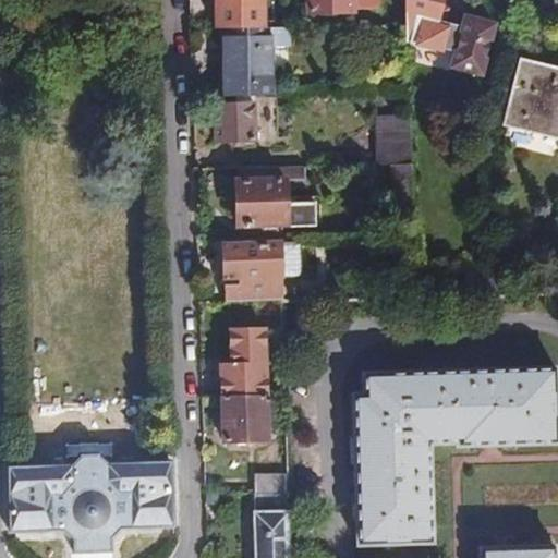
[(216,0),(216,27),(222,27),(263,26),(262,0),(216,0)]
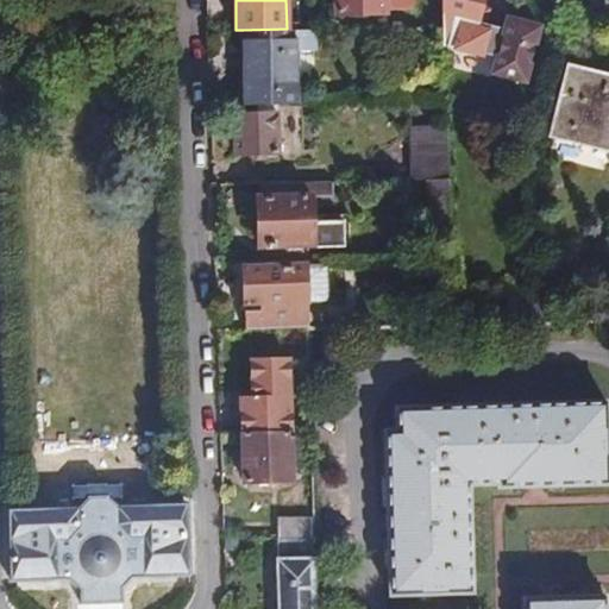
[(333,0),(334,14),(382,12),(382,6),(409,6),(408,0),(333,0)]
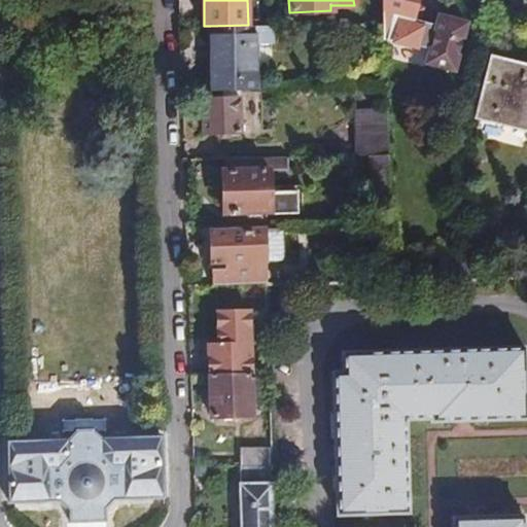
[(381,0),(382,22),(383,34),(385,36),(385,38),(426,49),(424,61),(451,69),(464,21),(436,12),(433,23),(419,20),(411,16),(415,2),(415,0),(381,0)]
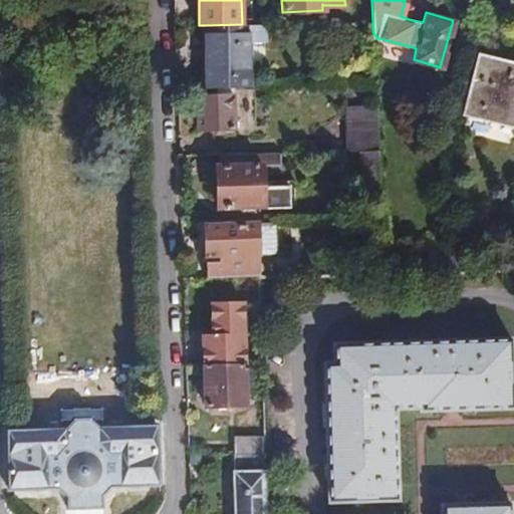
[(413,4),(405,2),(401,16),(409,19),(413,4)]
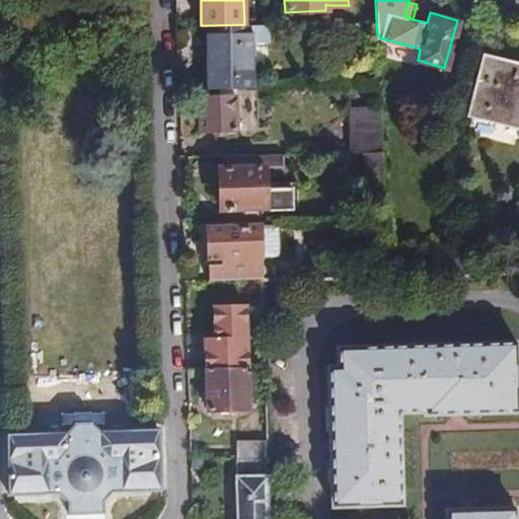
[(244,24),(207,25),(208,78),(253,77),(252,41),(260,41),(260,24),(244,24)]
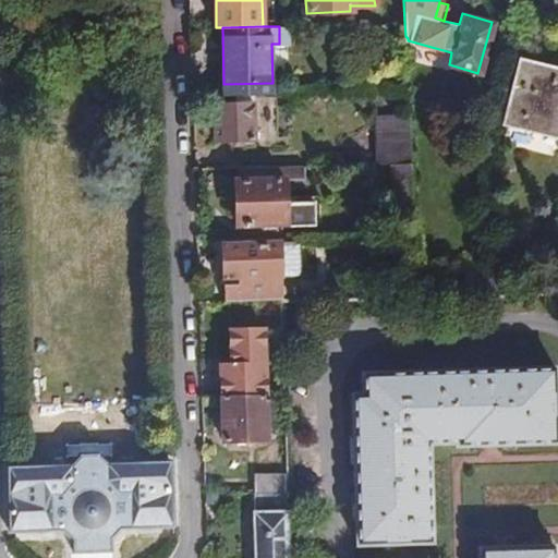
[(557,69),(519,58),(500,125),(557,141),(557,138),(557,69)]
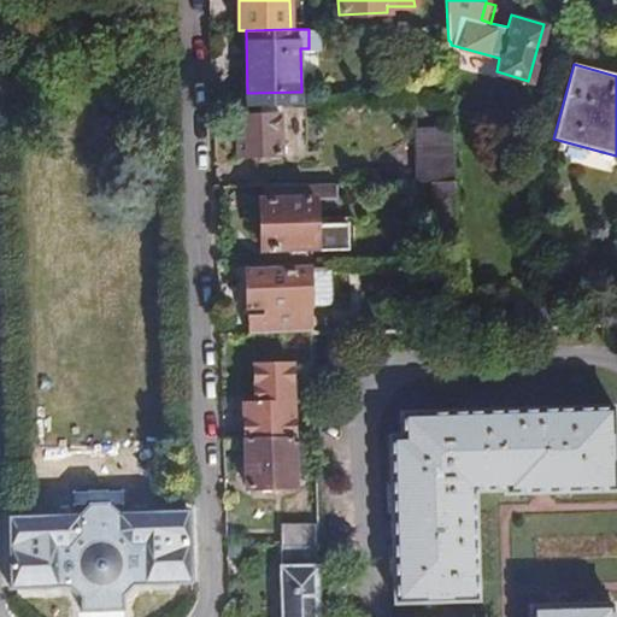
[(315,106),(275,107),(275,116),(236,117),(238,157),(258,157),(259,163),(307,160),(309,125),(315,124),(315,106)]
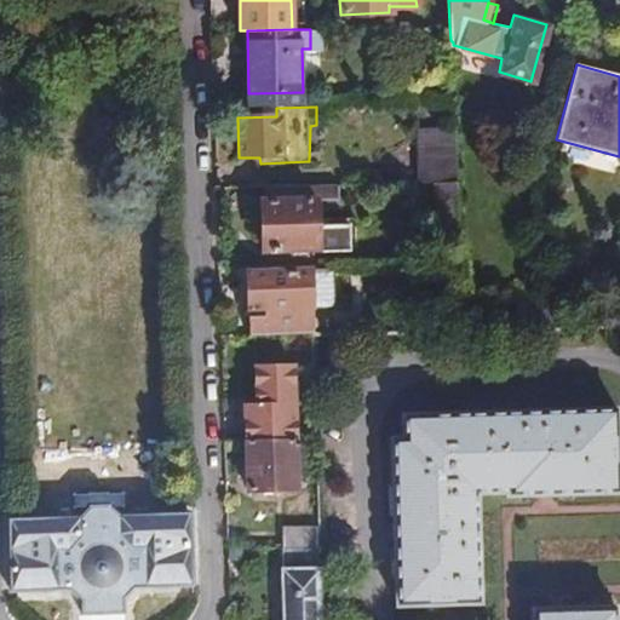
[(420,183),(431,183),(457,182),(454,127),(418,128),(420,183)]
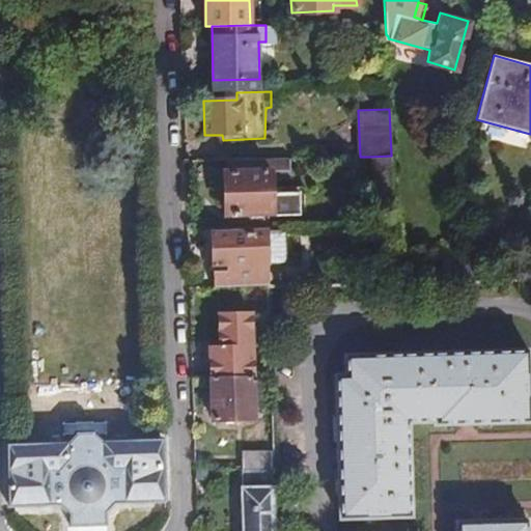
[(371,198),(392,197),(391,156),(369,157),(371,198)]
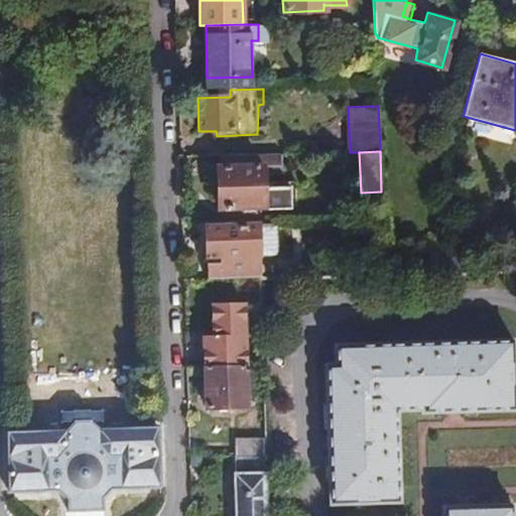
[(279,154),(218,155),(218,167),(216,166),(217,211),(260,211),(260,215),(290,213),(289,191),(264,192),(263,166),(280,165),(279,154)]
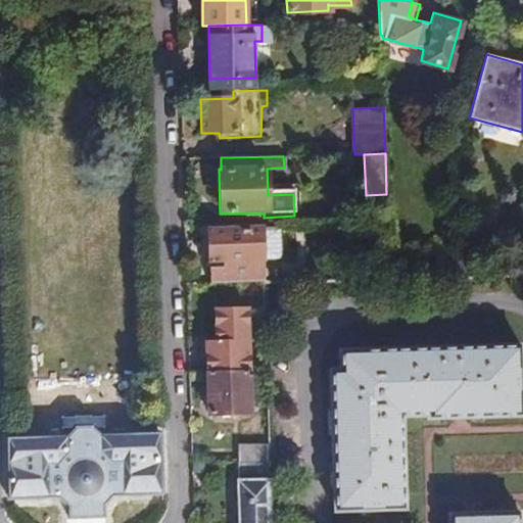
[(207,230),(208,284),(237,282),(264,282),(263,229),(207,230)]
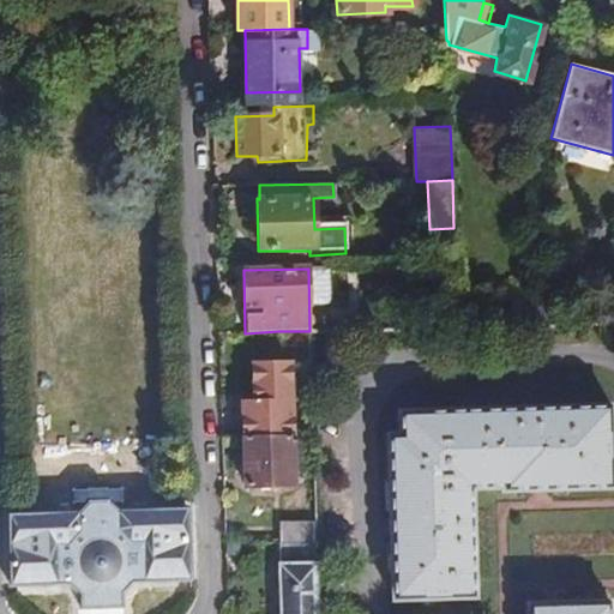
[(309,331),(278,331),(280,362),(287,362),(287,379),(311,378),(309,331)]
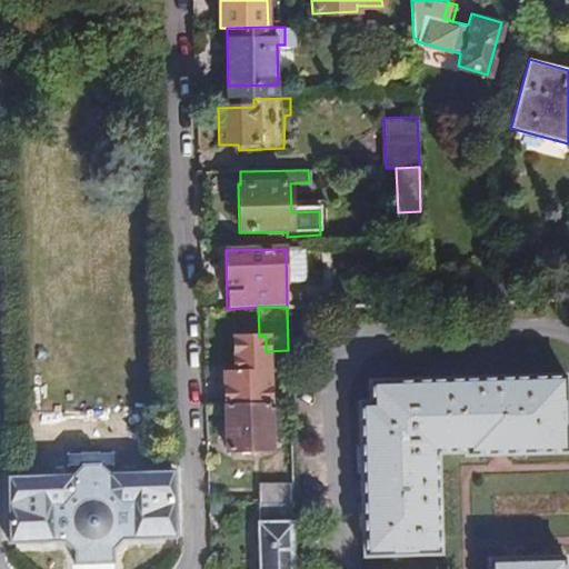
[(223,388),(223,406),(268,403),(266,351),(266,336),(259,336),(232,337),(232,373),(225,373),(219,378),(219,386),(223,388)]
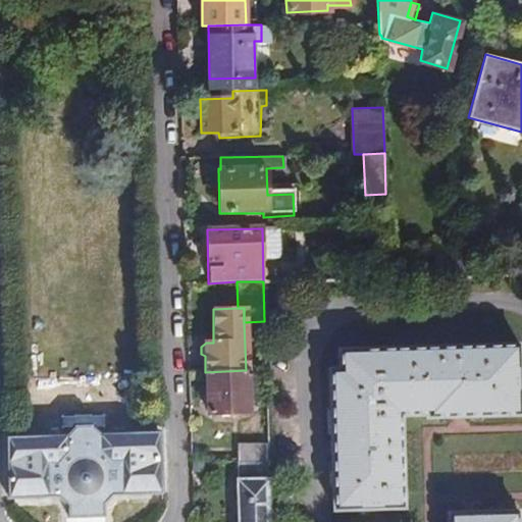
[(518,343),(338,349),(340,368),(329,368),(332,508),(403,506),(401,412),(429,411),(429,415),(520,412),(518,343)]
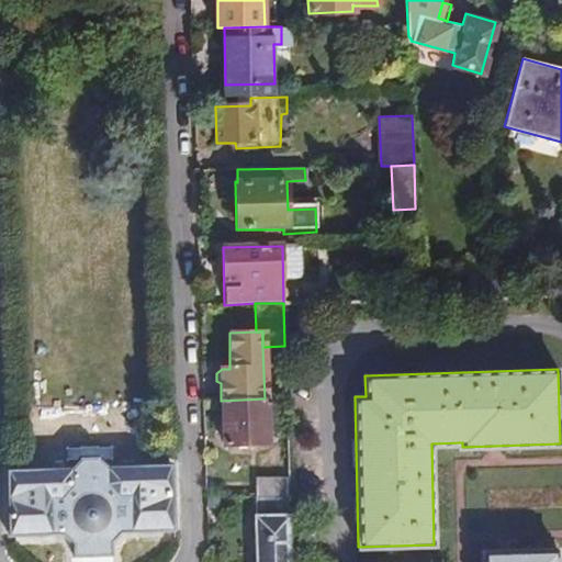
[(265,398),(221,401),(222,447),(266,445),(265,398)]
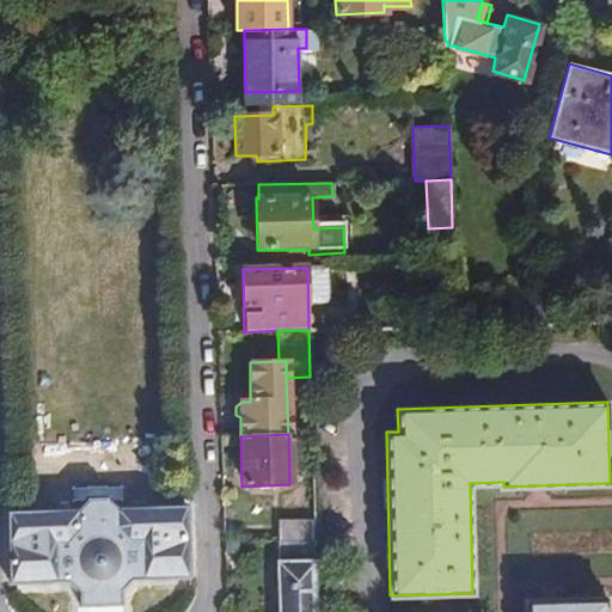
[(77,508),(8,509),(11,581),(71,580),(79,593),(79,605),(118,605),(118,592),(128,579),(185,577),(184,507),(118,508),(105,497),(86,499),(77,508)]
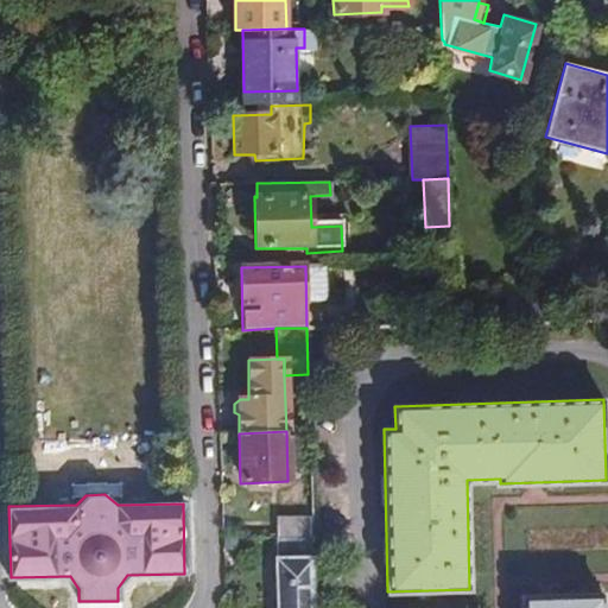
[(274,515),(276,536),(311,534),(311,514),(274,515)]
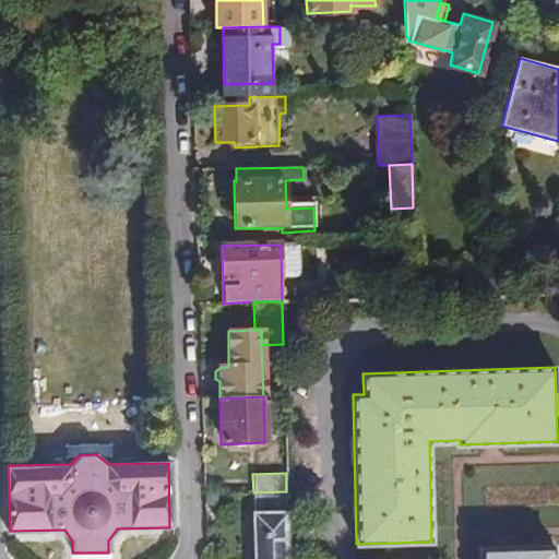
[(288,558),(286,491),(253,492),(254,558),(288,558)]
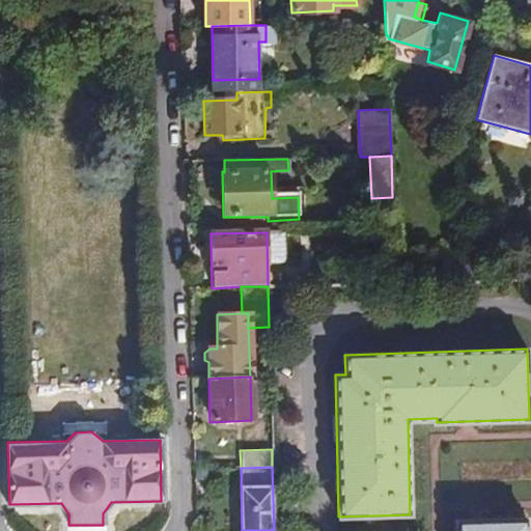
[(527,530),(527,520),(457,521),(456,530),(527,530)]
